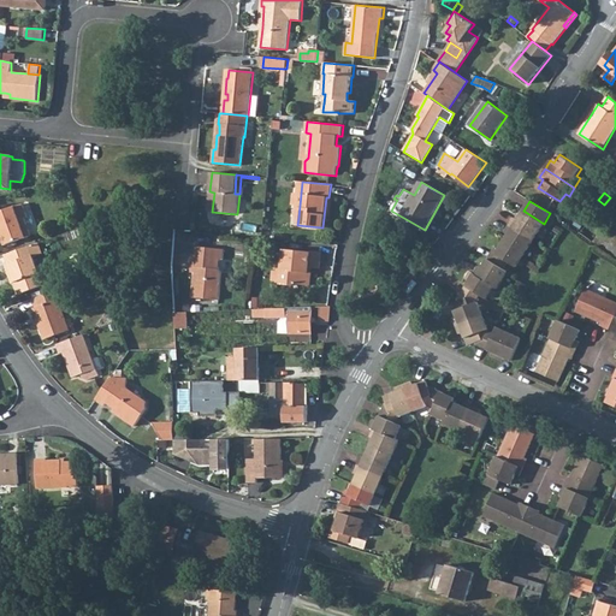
[(23,203),(0,211),(0,224),(4,232),(0,234),(4,246),(31,236),(25,218),(28,217),(23,203)]
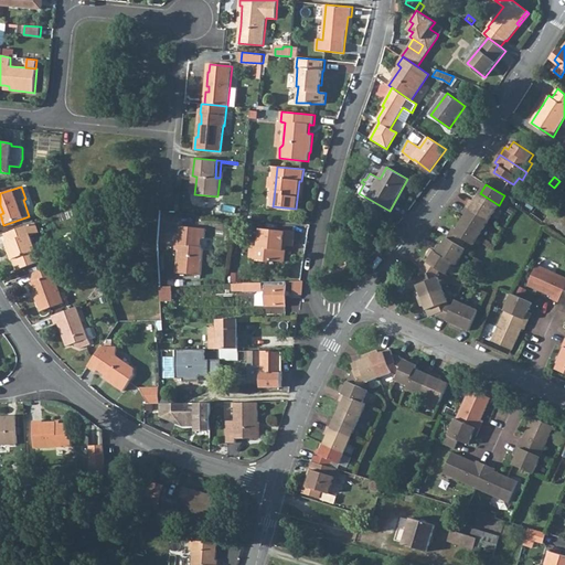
[(471,200),(467,206),(489,221),(499,205),(480,193),(475,202),(471,200)]
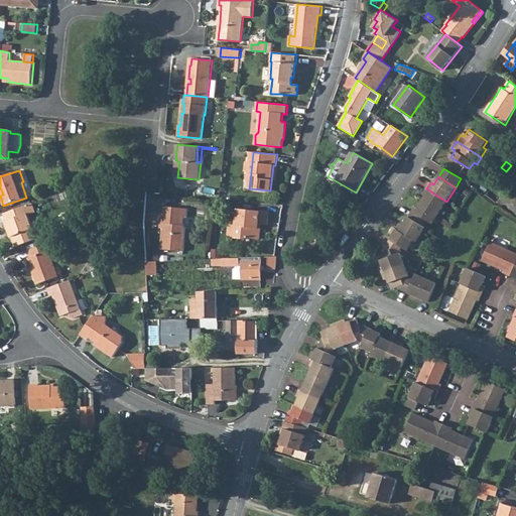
[(420,205),(437,215),(446,202),(426,188),(422,195),(425,197),(420,205)]
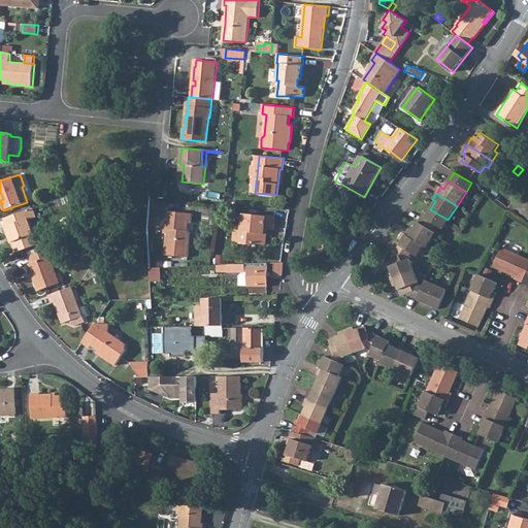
[(33,207),(26,210),(30,221),(37,219),(33,207)]
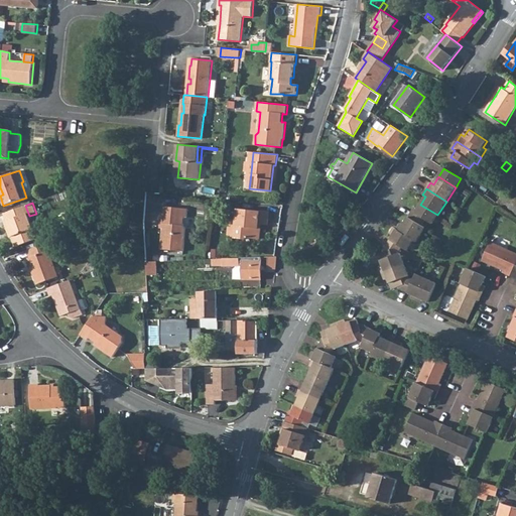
[(422,226),(426,220),(432,224),(437,215),(420,205),(415,213),(412,211),(408,218),(422,226)]
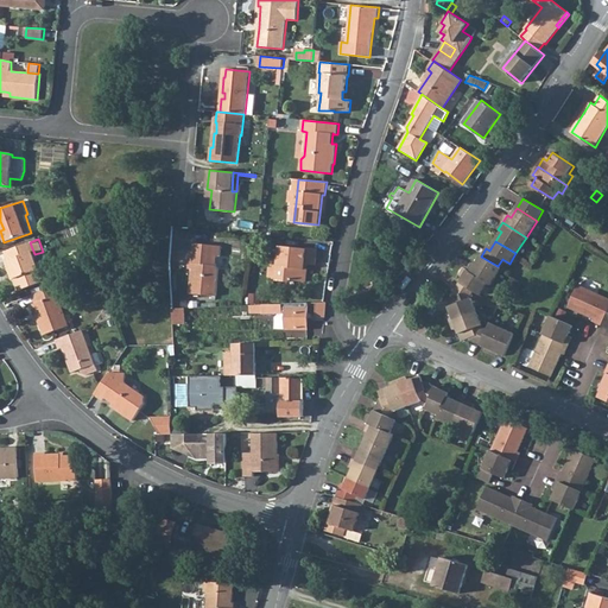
[(30,242),(5,252),(8,260),(5,261),(10,272),(12,271),(14,279),(19,291),(44,282),(35,254),(30,242)]
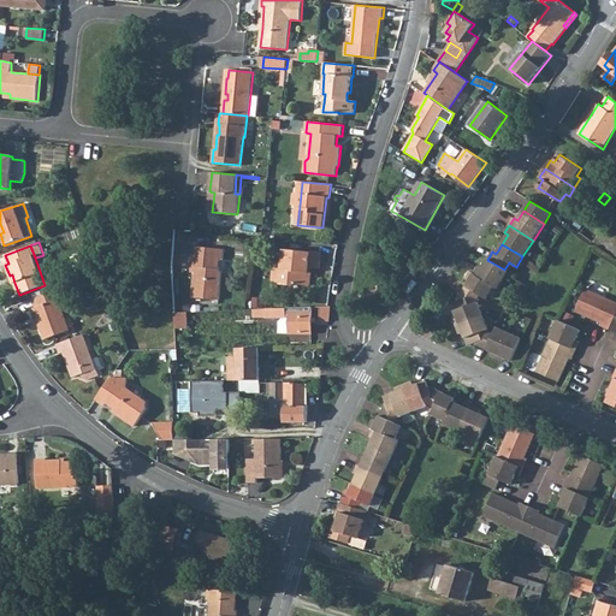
[(195,273),(193,297),(220,300),(223,273),(219,270),(220,259),(223,260),(224,249),(197,247),(196,255),(193,255),(193,267),(195,267),(195,273)]
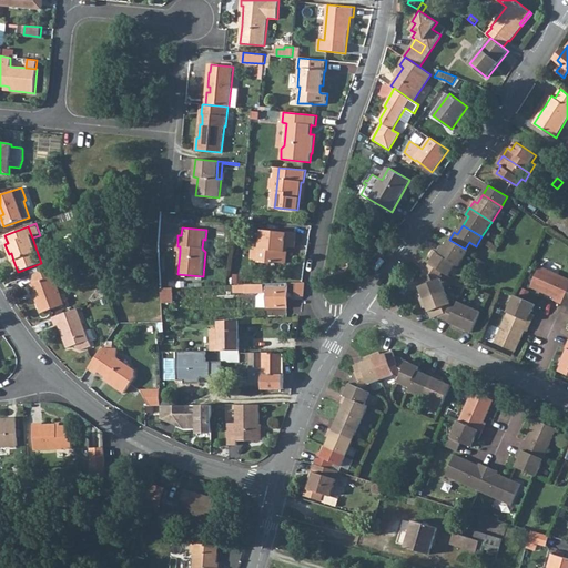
[(296,233),(262,230),(261,241),(260,261),(259,263),(272,264),(272,262),(286,263),(287,252),(285,251),(285,246),(287,246),(295,246),(296,233)]
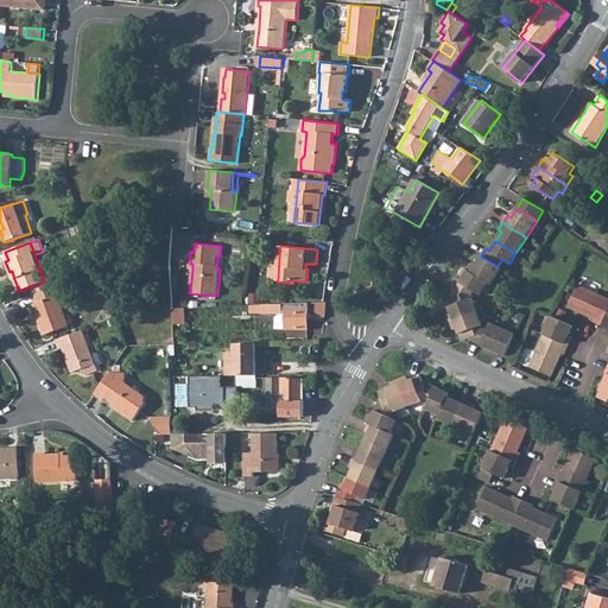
[(498,266),(481,257),(475,265),(472,263),(468,270),(470,272),(488,283),(491,285),(501,268),(498,266)]
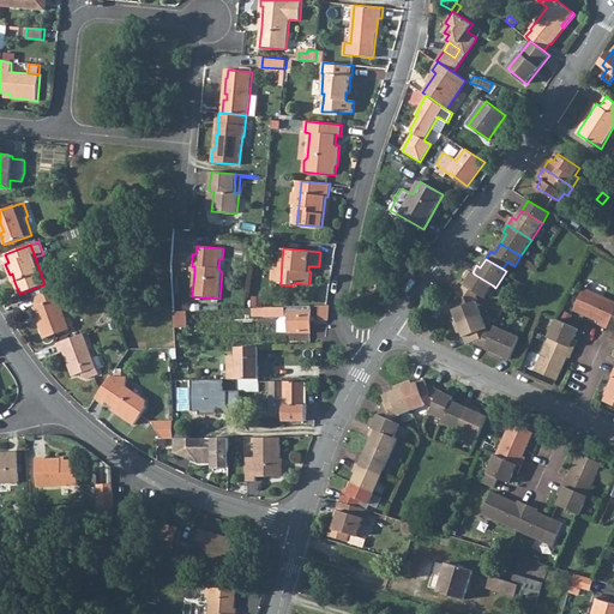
[(282,260),(278,260),(277,271),(272,270),(272,281),(281,282),(282,260)]
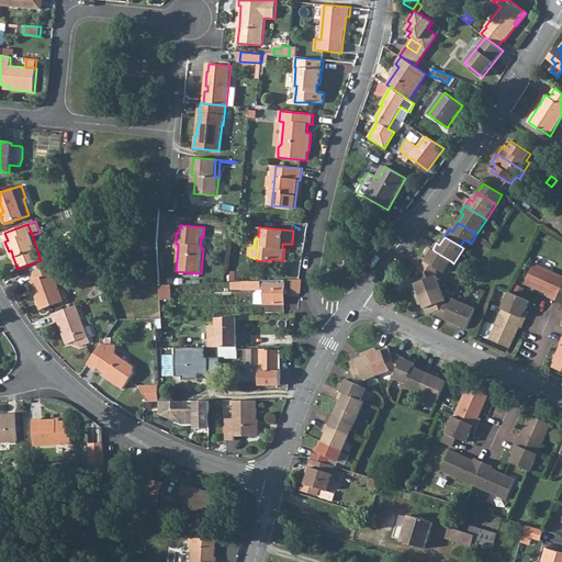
[(437,269),(444,273),(451,261),(435,251),(433,249),(429,248),(425,255),(427,257),(417,273),(417,274),(426,271),(434,274),(437,269)]
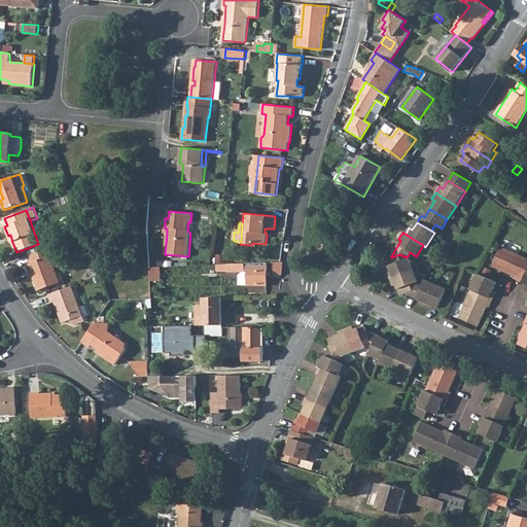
[(50,247),(28,255),(31,262),(28,264),(38,290),(60,282),(50,256),(54,255),(51,250),(50,247)]
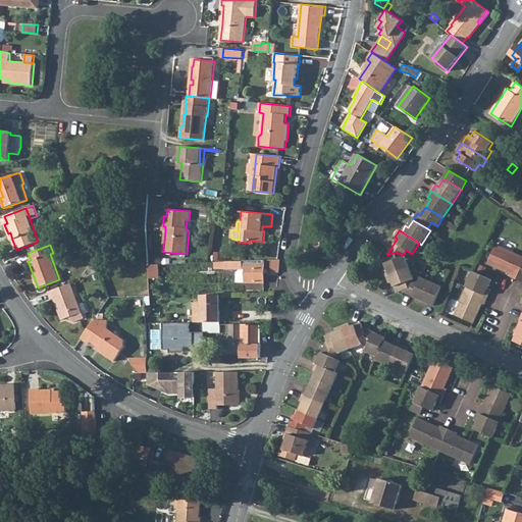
[(517,279),(521,268),(521,255),(497,245),(487,264),(510,273),(509,275),(517,279)]
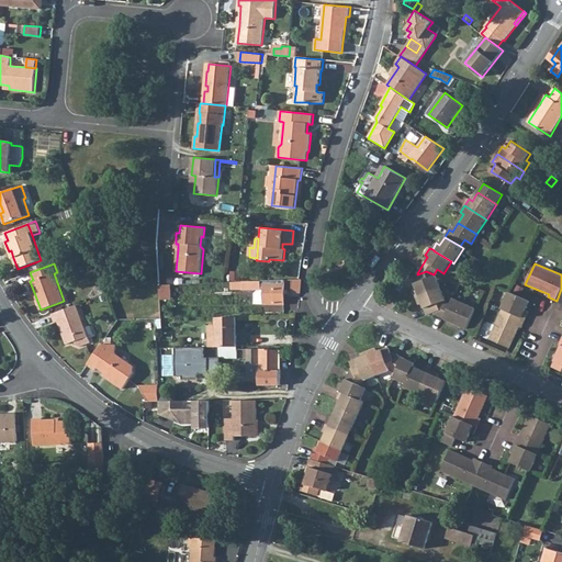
[(233,281),(245,280),(244,271),(232,272),(233,281)]
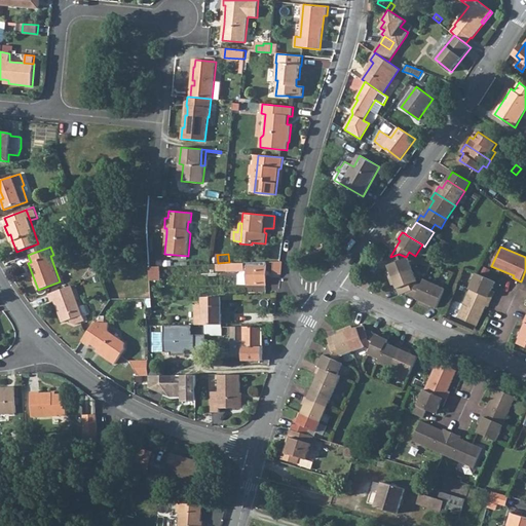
[(386,259),(390,270),(387,271),(389,278),(412,269),(408,258),(407,258),(406,257),(399,254),(390,257),(386,259)]
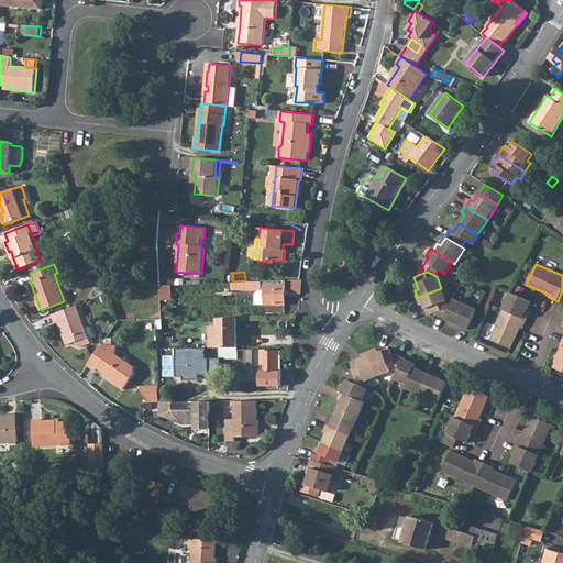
[(300,279),(294,280),(293,293),(300,294),(301,279),(300,279)]
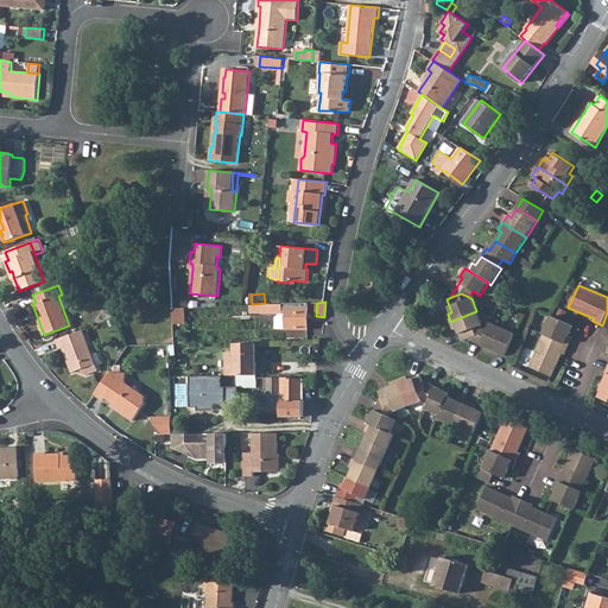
[(283,304),(251,305),(252,312),(283,312),(283,315),(279,315),(277,317),(277,328),(286,328),(308,329),(308,303),(283,304)]
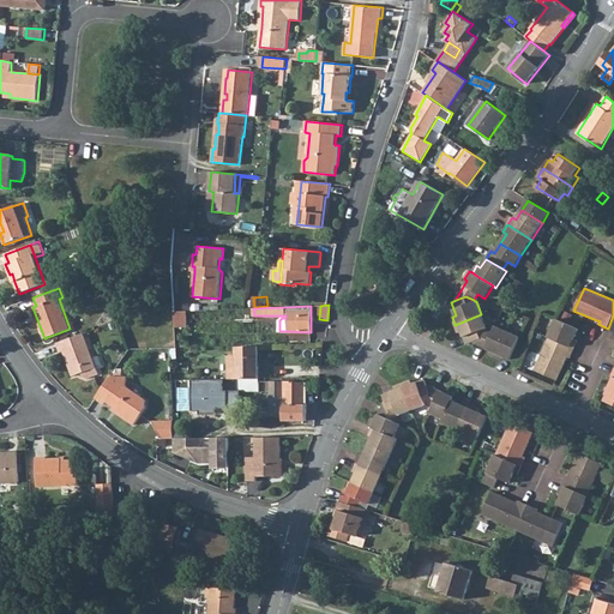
[(187,323),(187,311),(175,312),(175,323),(187,323)]
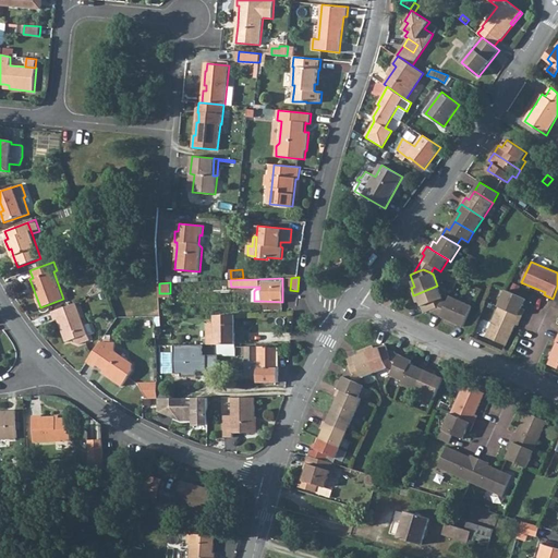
[(416,303),(420,302),(425,313),(432,311),(438,307),(441,300),(441,299),(443,299),(437,286),(413,295),(416,303)]
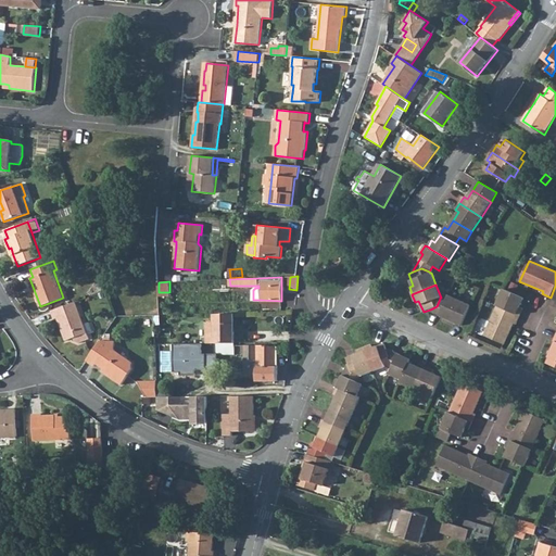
[(525,299),(504,289),(496,305),(497,305),(520,316),(523,308),(520,307),(525,299)]
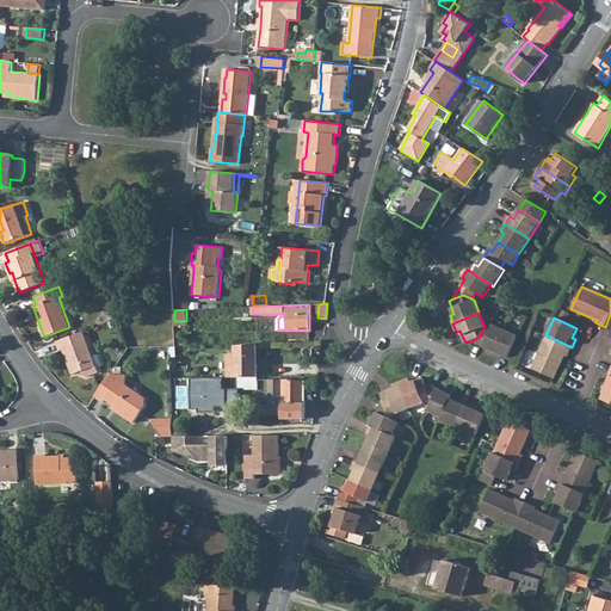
[(491,332),(483,328),(480,337),(473,340),(473,341),(488,349),(487,352),(495,356),(497,352),(507,331),(494,325),(491,332)]
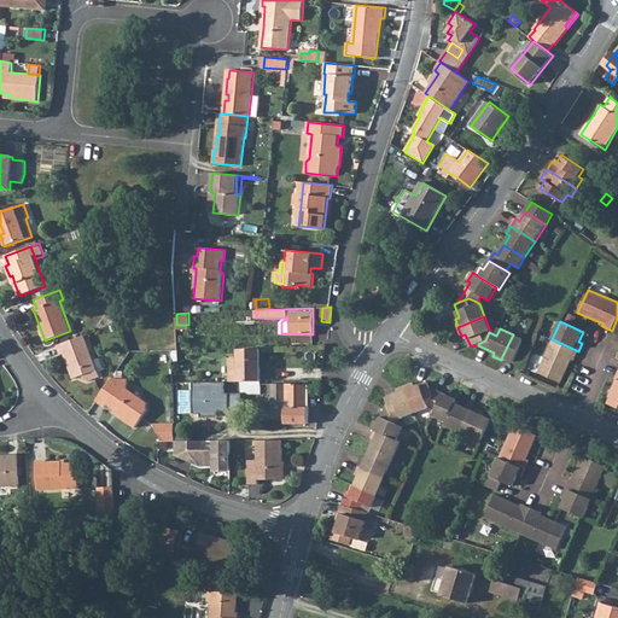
[(513,334),(502,356),(513,361),(524,339),(513,334)]
